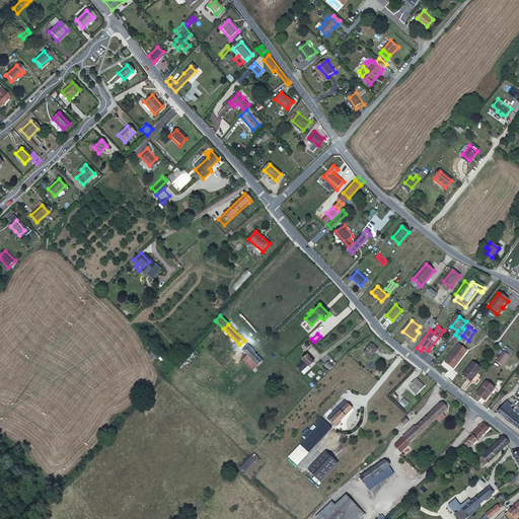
[(302,347),(305,350),(311,345),(308,342),(302,347)]
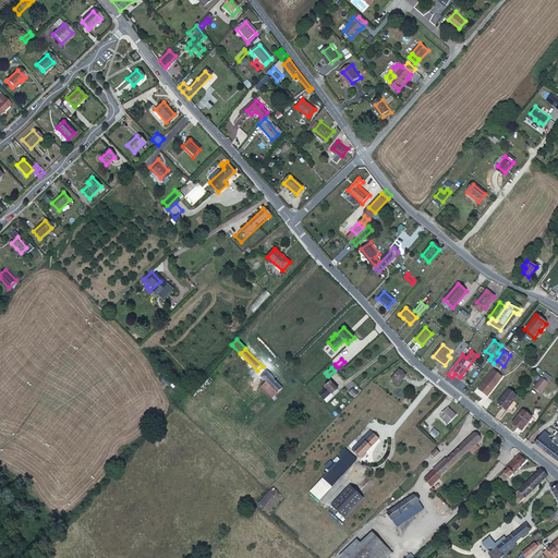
[(281,385),(267,370),(262,374),(265,378),(258,384),(270,396),(281,385)]
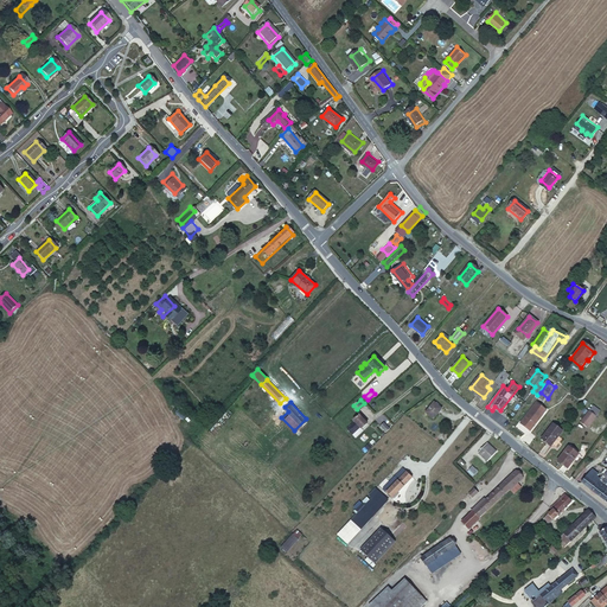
[(442,409),(433,402),(425,414),(433,421),(442,409)]
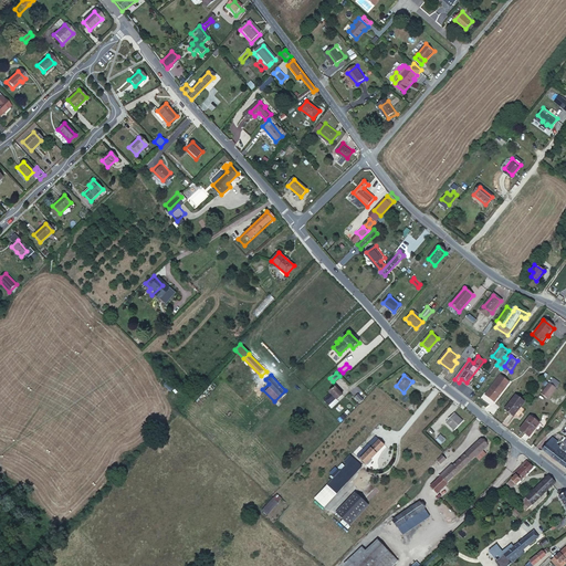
[(485,394),(494,401),(510,381),(501,375),(485,394)]
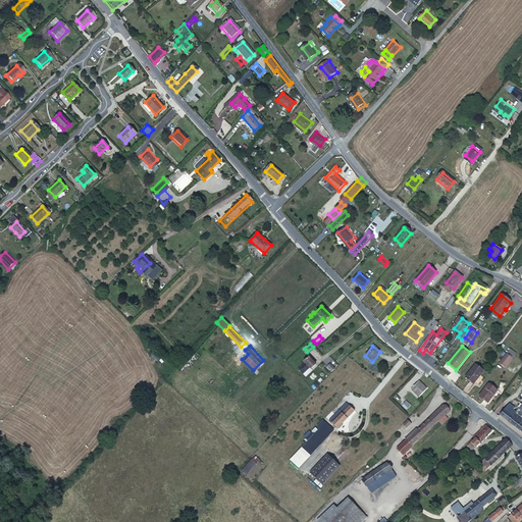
[(511,360),(505,355),(498,365),(504,370),(511,360)]
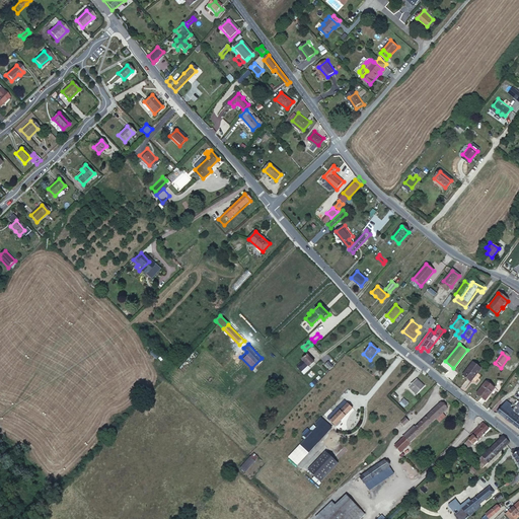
[(313,361),(307,354),(301,359),(303,360),(297,365),(301,369),(307,365),(308,366),(313,361)]
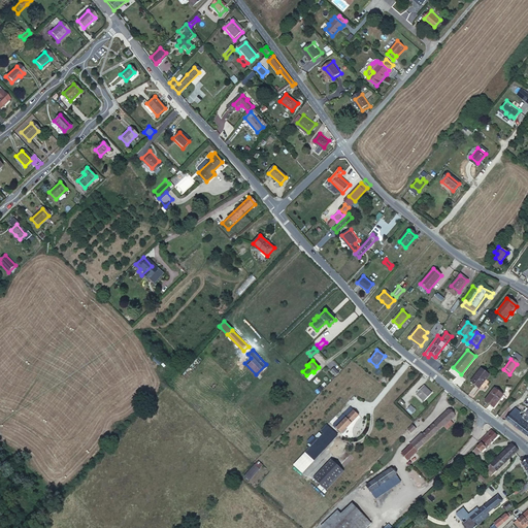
[(191,365),(183,374),(188,377),(195,369),(191,365)]
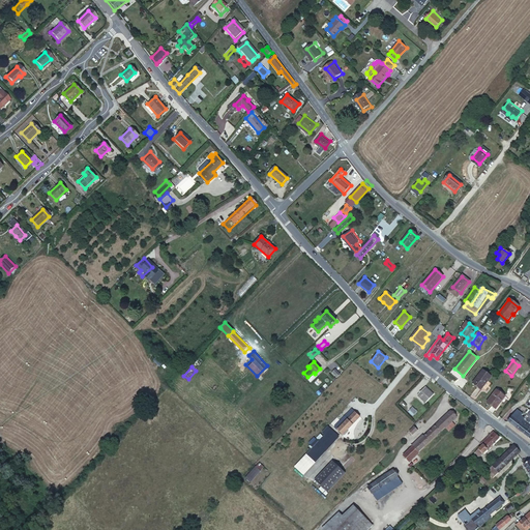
[(337,376),(341,372),(335,366),(332,371),(337,376)]
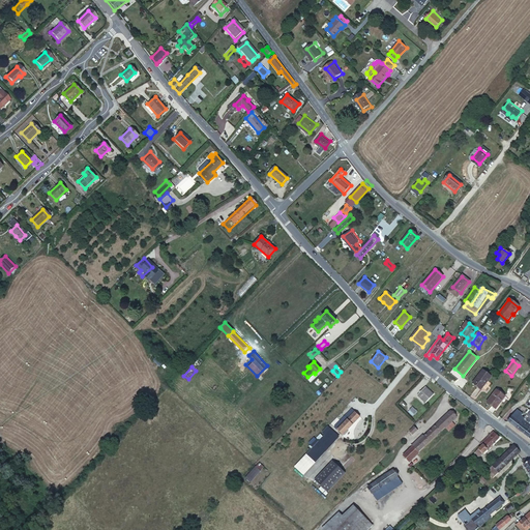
[(482,369),(472,382),(480,388),(492,376),(482,369)]
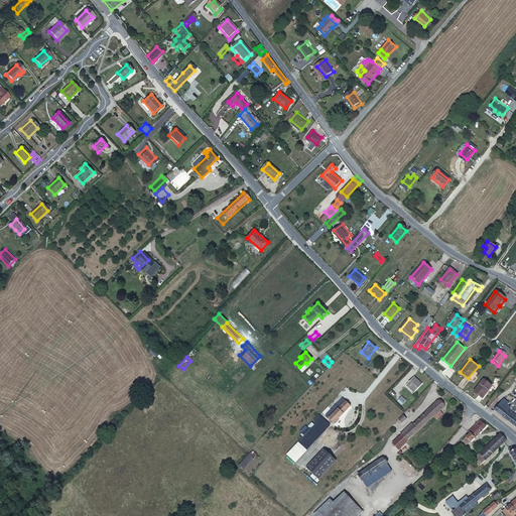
[(375,368),(371,373),(377,377),(380,372),(375,368)]
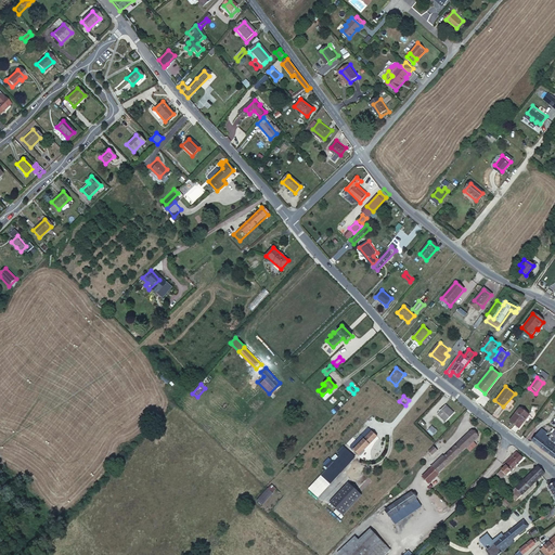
[(446,405),(438,414),(446,422),(454,413),(446,405)]
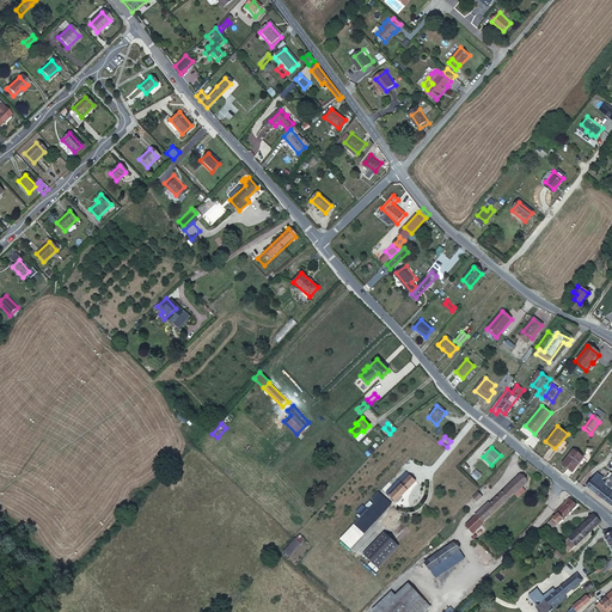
[(574,448),(562,464),(573,473),(579,466),(575,464),(582,456),(574,448)]
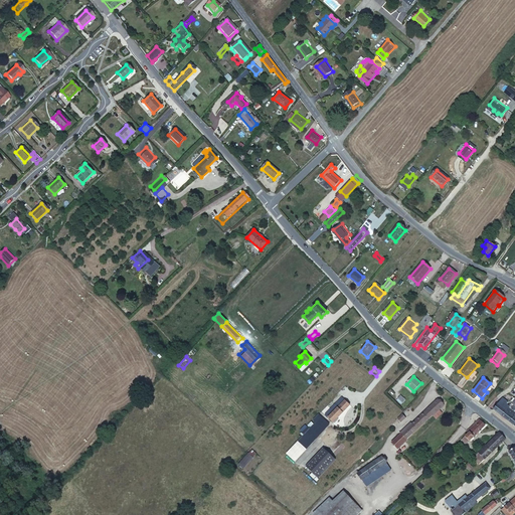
[(341,396),(323,414),(331,422),(349,404),(341,396)]
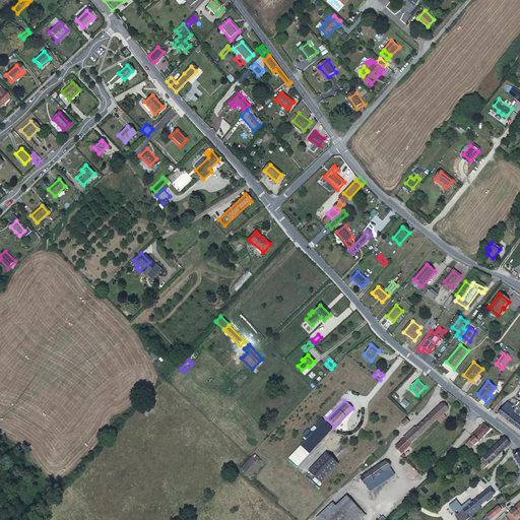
[(512,401),(501,414),(507,418),(512,424),(519,430),(519,406),(519,408),(512,401)]
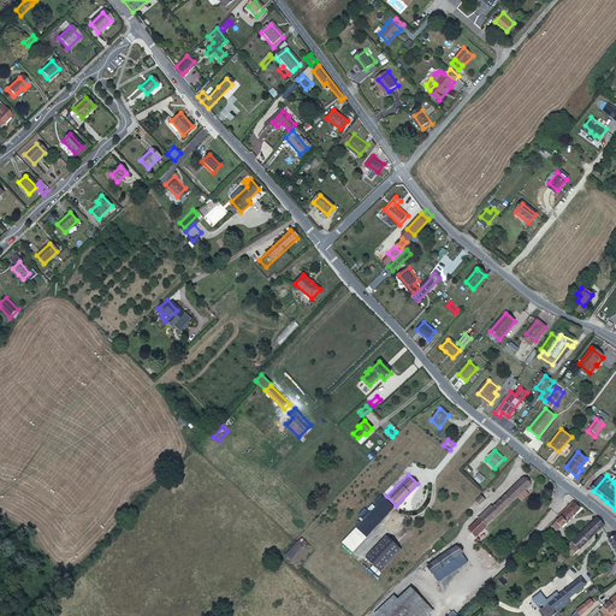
[(467,529),(474,537),(505,507),(516,497),(520,501),(527,492),(523,489),(529,484),(522,477),(492,505),(491,504),(484,511),(485,513),(467,529)]
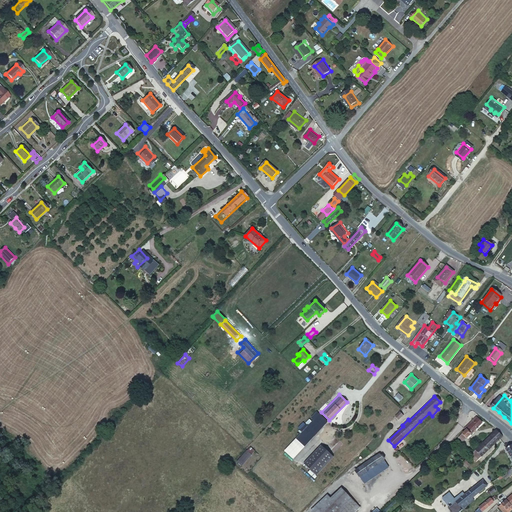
[(399,411),(394,416),(397,419),(402,414),(399,411)]
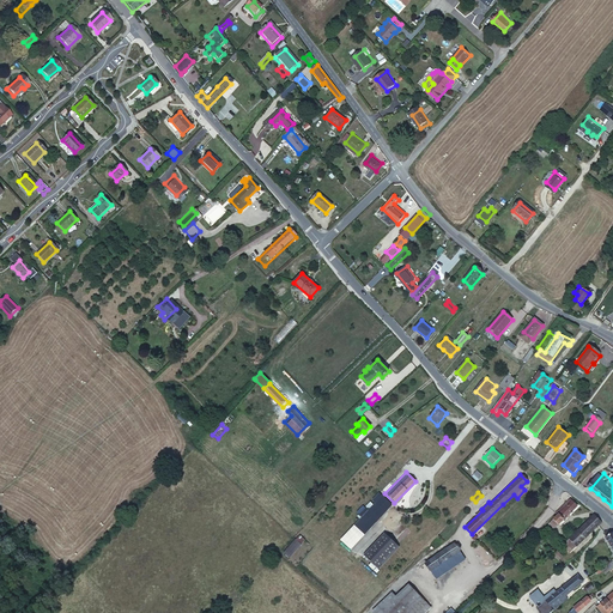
[(548,525),(553,532),(565,520),(577,508),(570,499),(554,515),(556,517),(548,525)]
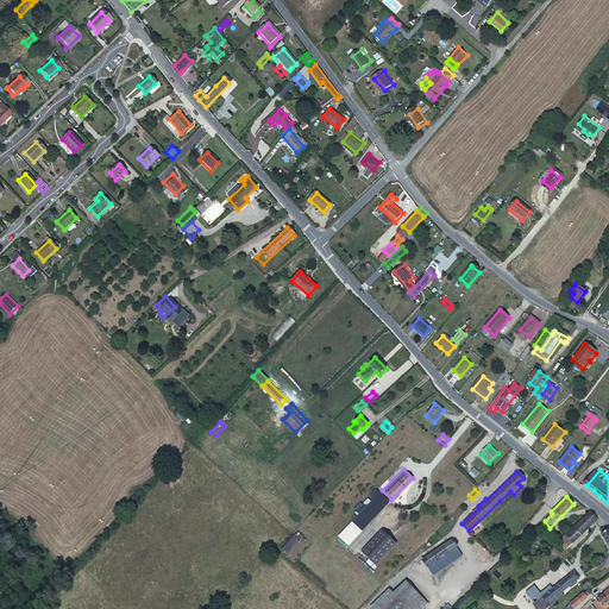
[(353,515),(347,520),(358,529),(374,514),(370,510),(360,501),(353,508),(357,512),(353,515)]
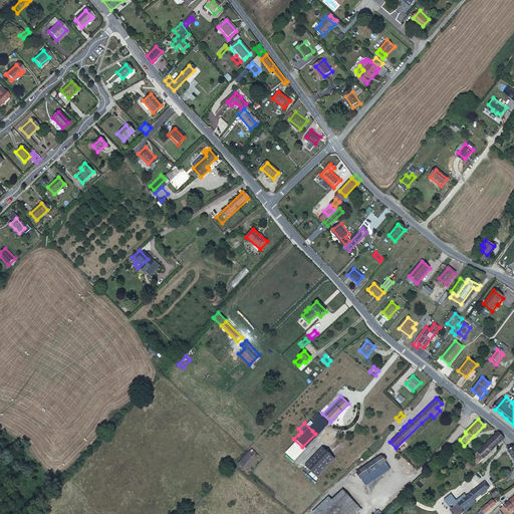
[(482,456),(483,457),(501,441),(503,443),(506,441),(498,432),(478,452),(482,456)]
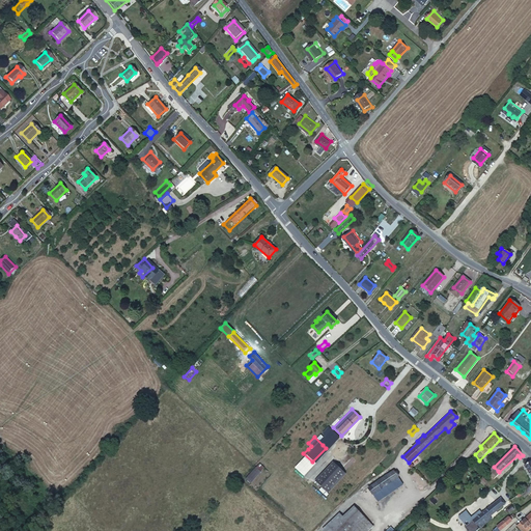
[(340,448),(323,468),(335,479),(354,460),(340,448)]
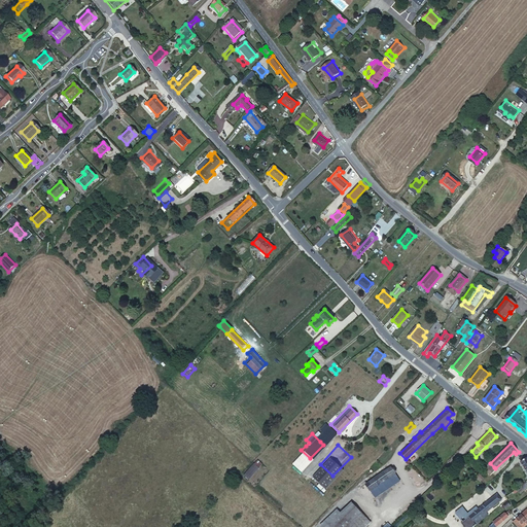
[(308,457),(301,450),(297,453),(305,460),(308,457)]
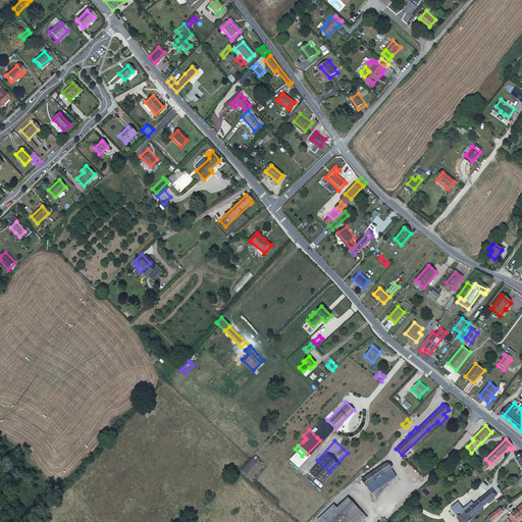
[(513,456),(521,469),(521,457),(518,453),(517,453),(516,453),(515,454),(514,455),(513,456)]
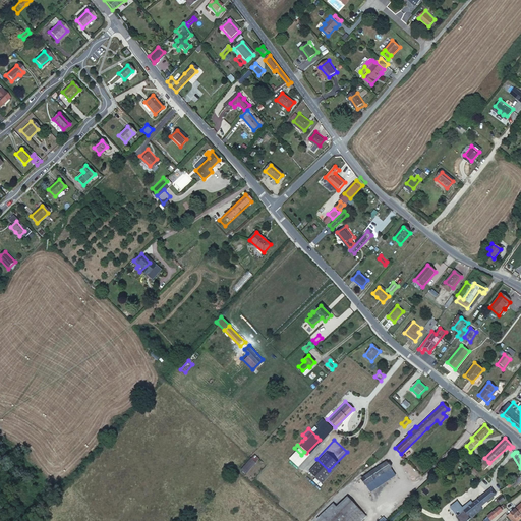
[(241,470),(246,474),(256,463),(251,458),(241,470)]
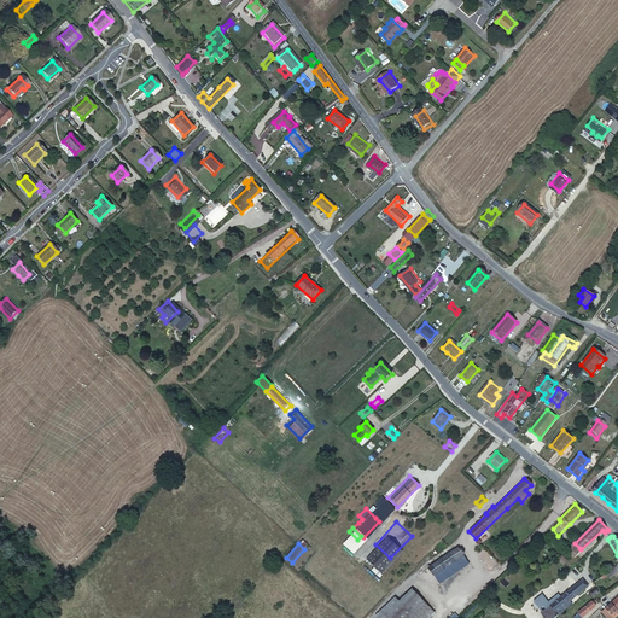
[(575,543),(571,547),(578,557),(583,553),(581,549),(579,548),(575,543)]
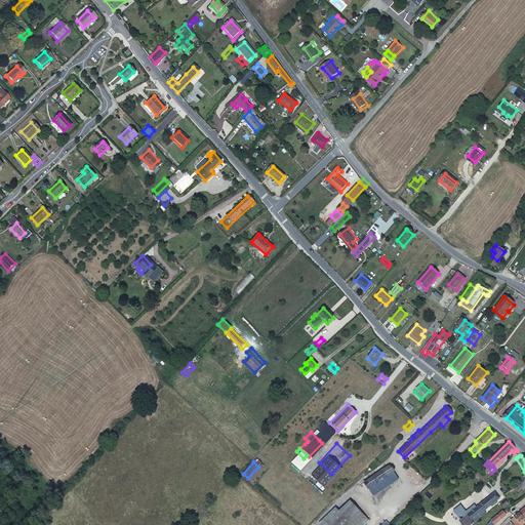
[(367,490),(362,483),(357,486),(366,500),(399,480),(390,466),(377,473),(382,480),(367,490)]
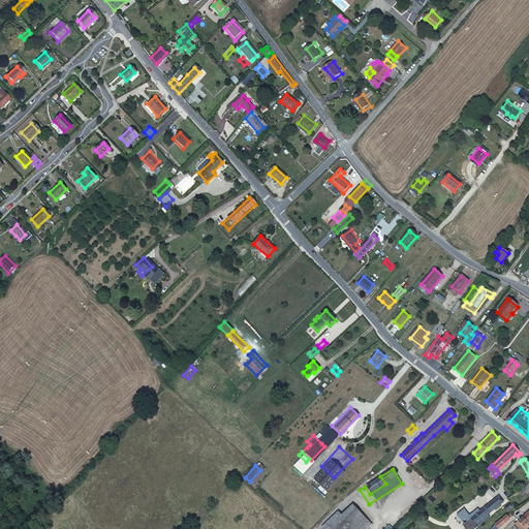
[(380,476),(365,487),(370,494),(385,484),(380,476)]
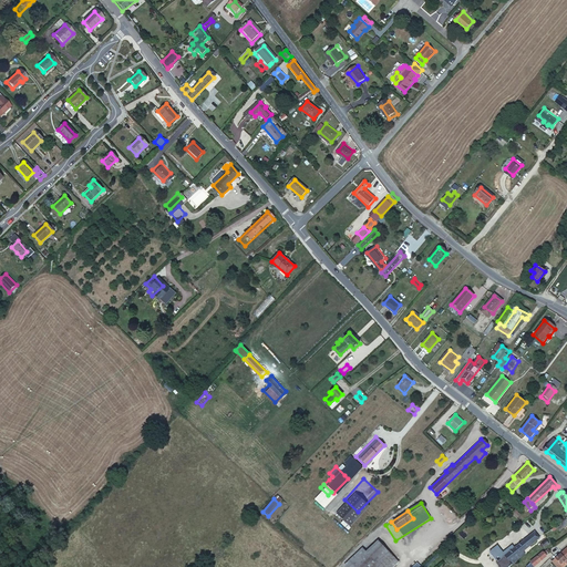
[(535,539),(529,533),(512,547),(508,544),(500,552),(495,546),(493,548),(492,547),(488,550),(494,557),(495,555),(497,558),(493,562),(496,566),(505,566),(522,554),(521,550),(535,539)]
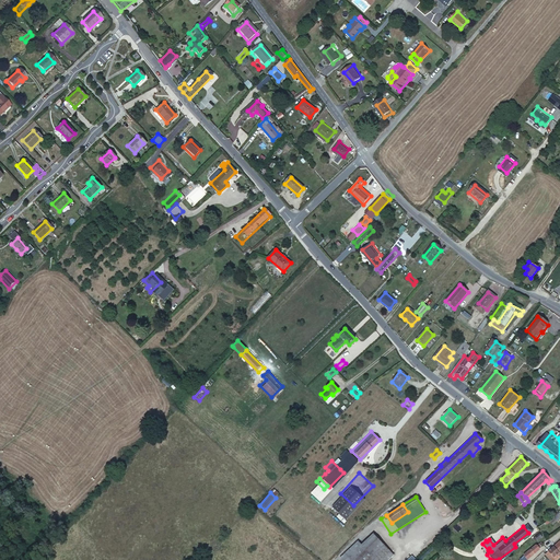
[(359,547),(345,559),(385,559),(391,556),(374,539),(363,550),(359,547)]
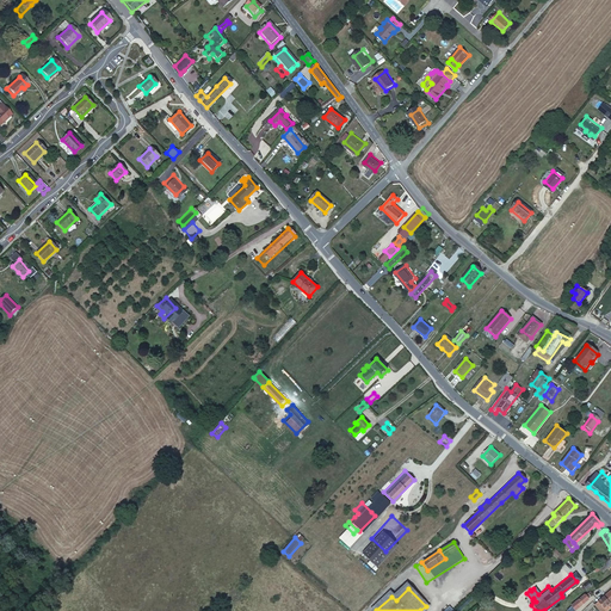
[(610,590),(600,599),(593,605),(598,610),(606,610),(610,608),(610,590)]
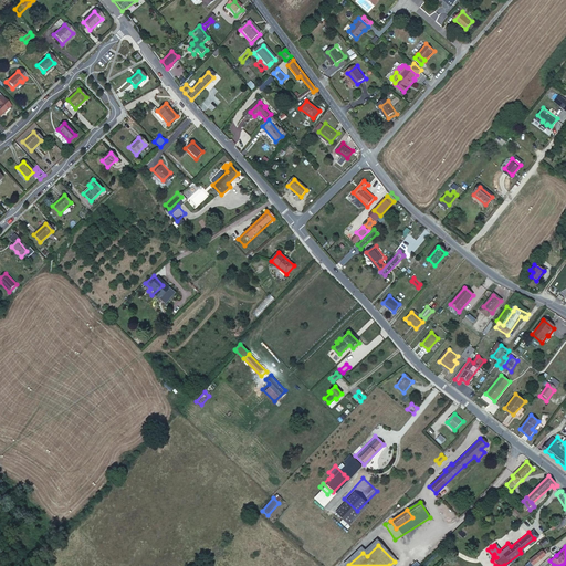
[(528,565),(544,556),(541,552),(526,562),(528,565)]
